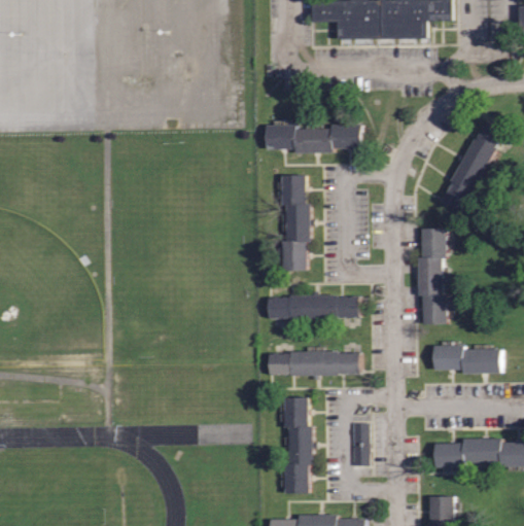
[(338,39),(337,21),(312,21),(311,0),(451,0),(451,21),(427,21),(427,38),(338,39)]
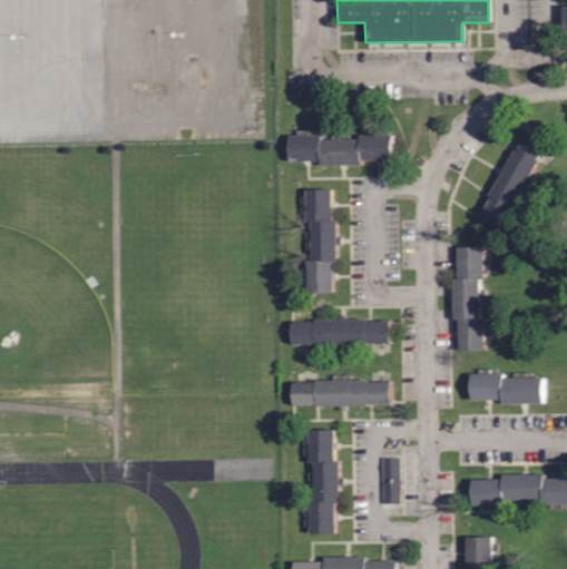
[(319,166),(319,162),(287,162),(287,136),(302,136),(302,130),(305,130),(306,135),(320,135),(320,139),(338,139),(338,134),(341,134),(341,139),(358,139),(358,134),(372,134),(372,129),(375,129),(377,134),(390,134),(391,160),(360,160),(360,166),(319,166)]
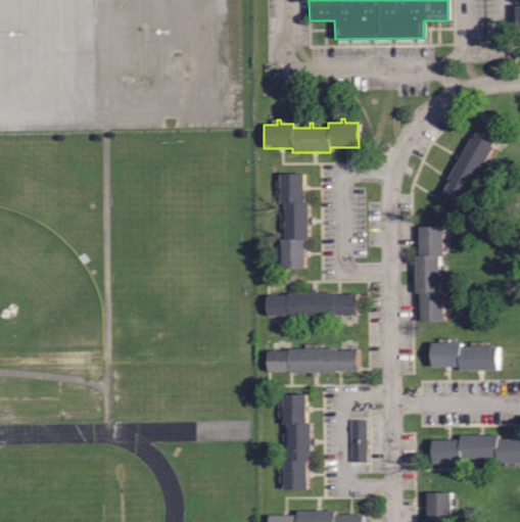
[(482,120),(501,130),(479,169),(484,172),(483,174),(478,172),(467,191),(466,190),(455,209),(437,198),(447,180),(445,179),(457,158),(454,156),(457,151),(460,153),(469,137),(471,138),(482,120)]
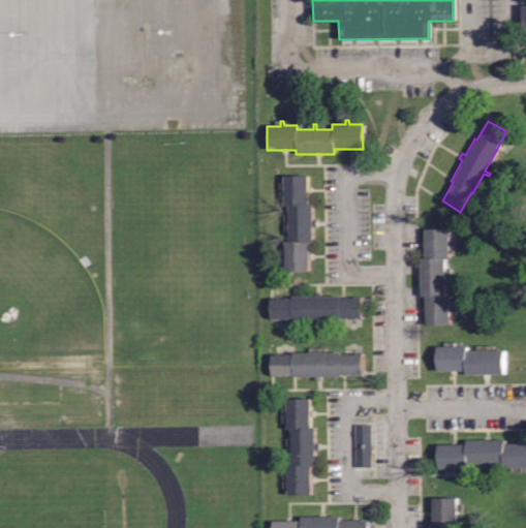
[(283,272),(283,258),(278,258),(278,255),(283,255),(282,241),(286,241),(286,225),(282,225),(282,221),(286,221),(286,206),(282,206),(282,192),(277,192),(277,189),(282,189),(282,175),(306,175),(306,205),(310,205),(311,220),(314,220),(314,226),(310,226),(310,243),(306,243),(307,271),(283,272)]
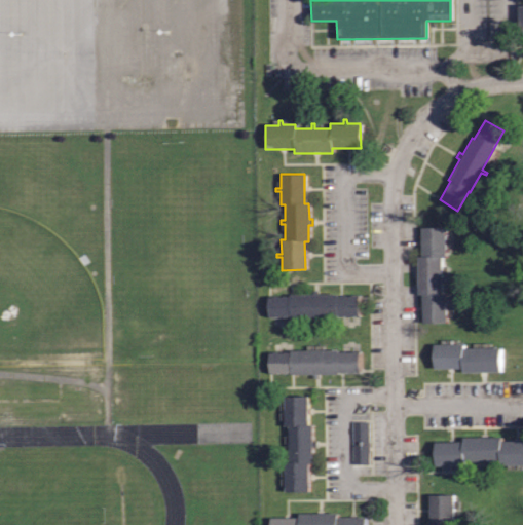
[(421,323),(421,295),(417,295),(416,257),(421,257),(420,228),(444,227),(445,241),(450,240),(450,245),(444,245),(444,257),(440,257),(440,274),(446,273),(446,276),(440,276),(441,293),(445,293),(445,306),(450,306),(450,310),(445,310),(445,323),(421,323)]
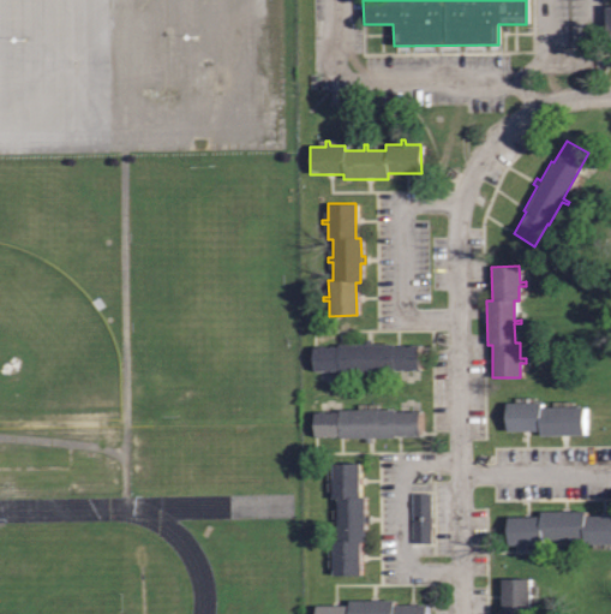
[(366,379),(363,379),(363,373),(337,374),(337,371),(312,371),(312,347),(361,345),(361,340),(369,340),(369,345),(394,344),(394,346),(418,346),(419,370),(394,370),(394,373),(366,373),(366,379)]
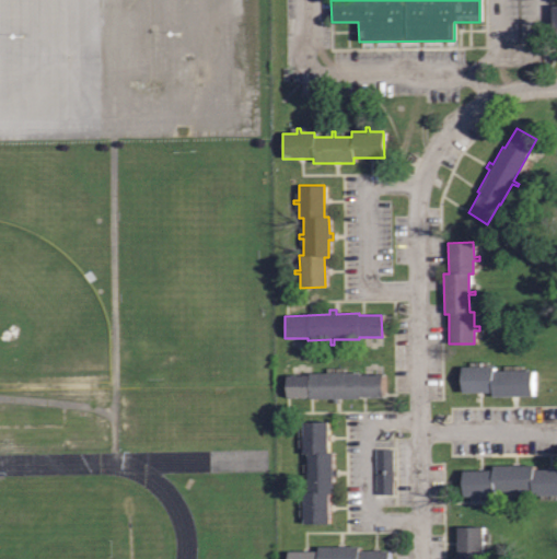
[(530,371),(532,371),(532,396),(491,397),(491,392),(461,393),(461,368),(475,367),(475,362),(478,362),(478,368),(492,367),(492,372),(510,371),(509,365),(513,365),(513,371),(530,371)]
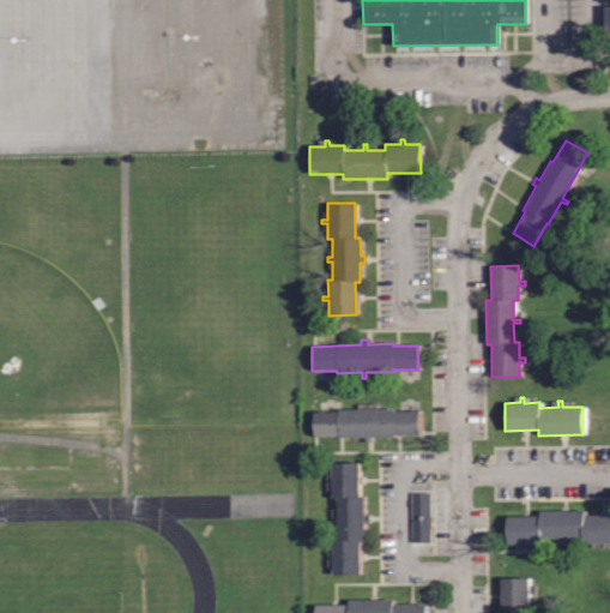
[(338,438),(338,436),(313,436),(313,413),(337,413),(337,410),(363,410),(363,403),(367,403),(367,410),(393,409),(393,412),(418,412),(418,436),(393,436),(393,437),(338,438)]
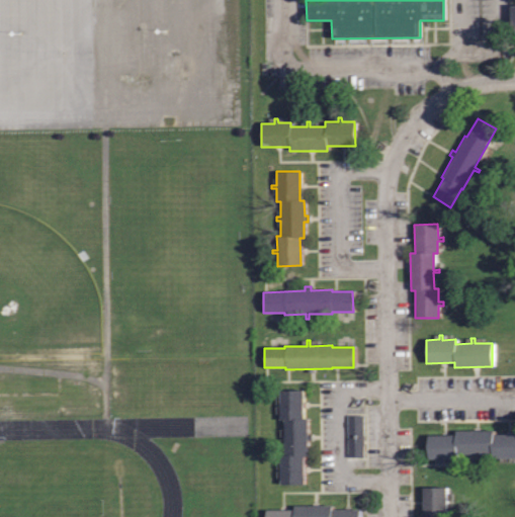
[(279,485),(279,471),(274,471),(274,467),(279,467),(279,455),(283,454),(282,439),(278,439),(278,436),(283,436),(282,420),(278,420),(278,407),(274,407),(274,404),(278,404),(278,391),(302,391),(302,418),(307,418),(307,434),(311,434),(311,440),(306,440),(307,456),(303,456),(304,485),(279,485)]
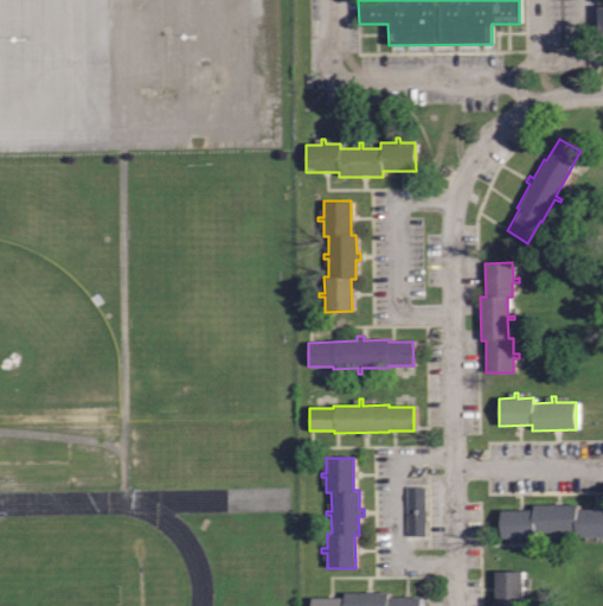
[(427,538),(427,490),(408,490),(409,538),(427,538)]
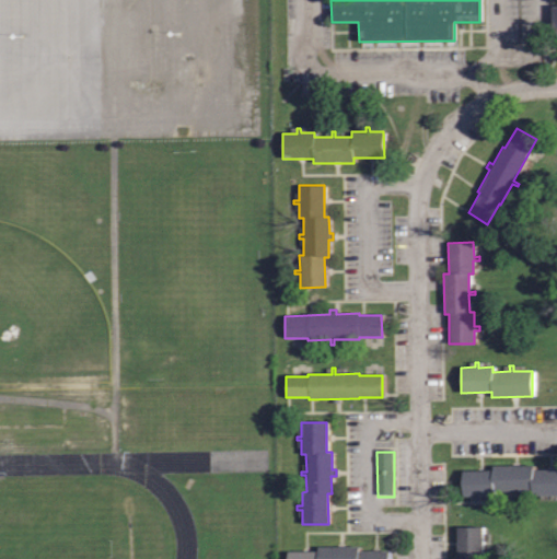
[(492,466),(533,465),(533,470),(556,469),(556,495),(549,496),(549,501),(546,501),(546,496),(532,496),(532,491),(514,491),(514,497),(511,497),(511,491),(494,491),(494,496),(480,496),(480,501),(476,501),(476,496),(463,496),(462,470),(492,470),(492,466)]
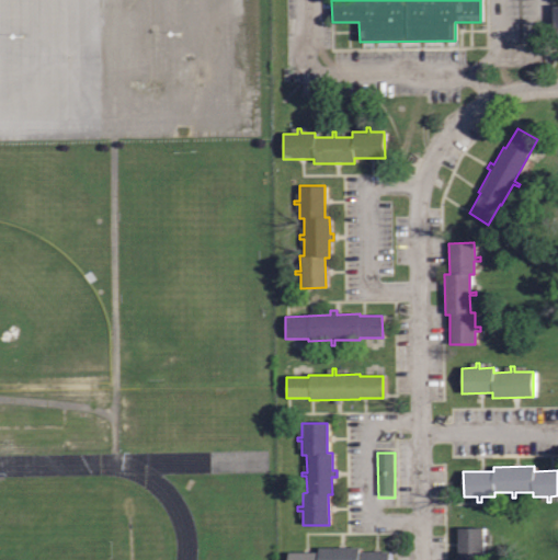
[(453,559),(457,559),(456,528),(481,527),(482,543),(488,543),(488,546),(484,546),(484,559),(453,559)]
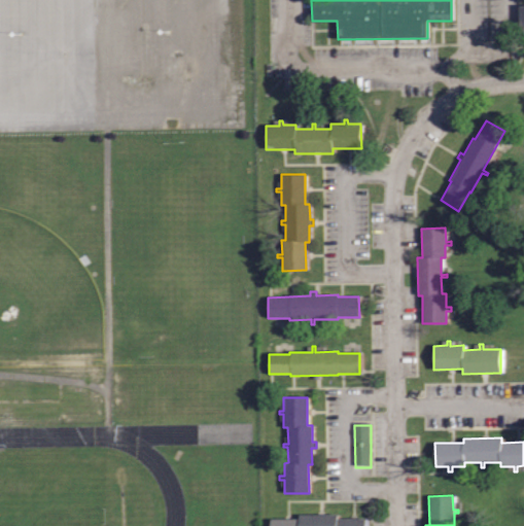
[(270,525),(270,520),(298,520),(299,515),(337,515),(337,519),(364,519),(364,525),(270,525)]
